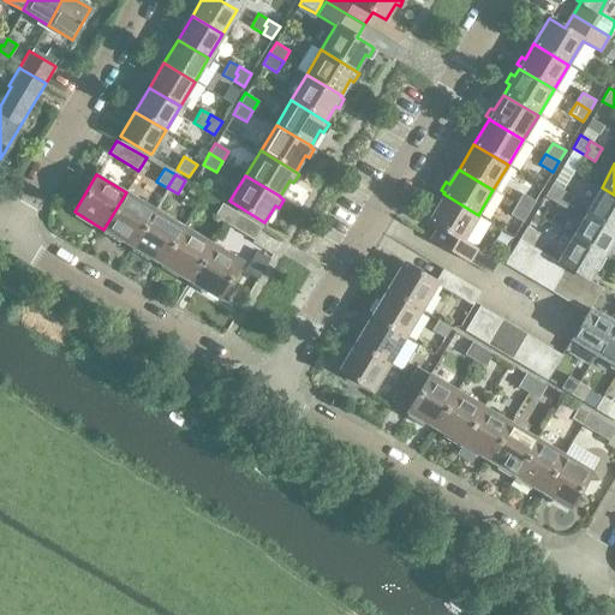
[(551,183),(544,196),(556,203),(560,196),(559,195),(561,189),(551,183)]
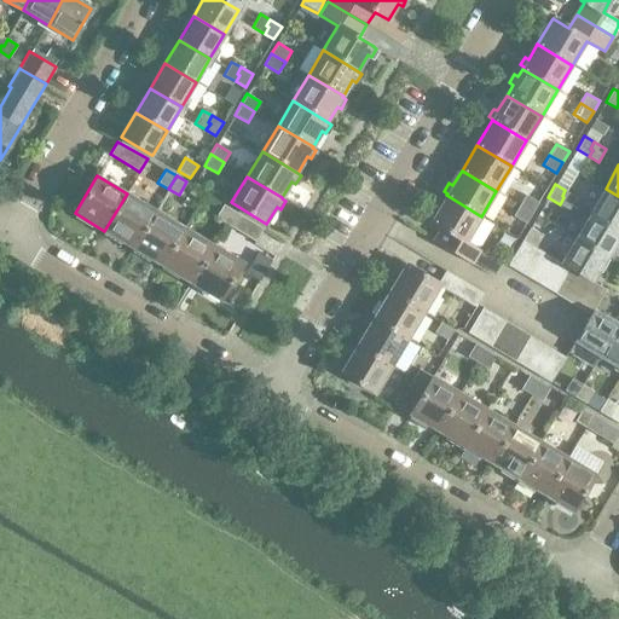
[(591,213),(618,230),(618,196),(606,189),(591,213)]
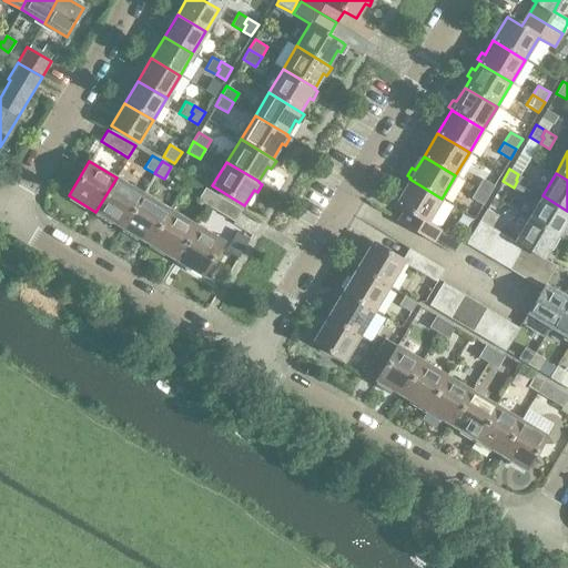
[(517,181),(514,188),(523,193),(529,181),(518,174),(516,180),(517,181)]
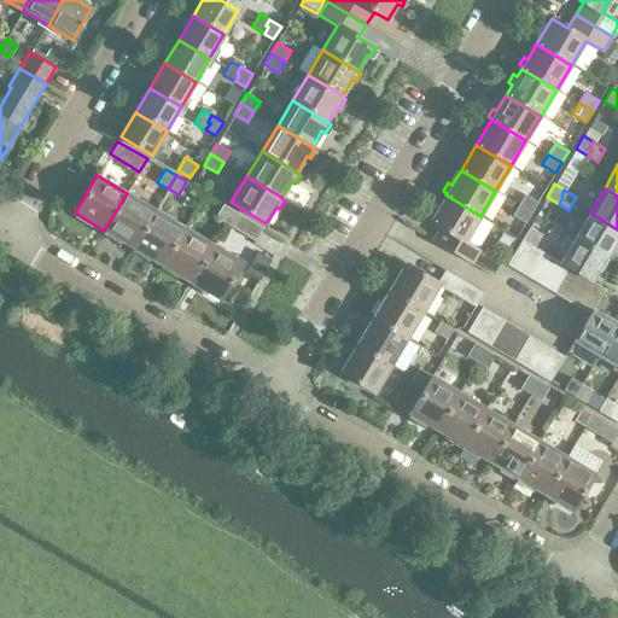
[(127,193),(104,231),(133,248),(156,210),(127,193)]
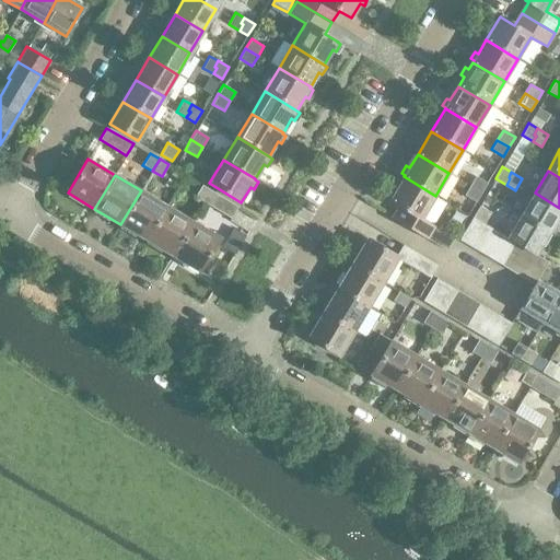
[(470,185),(481,193),(487,183),(476,175),(470,185)]
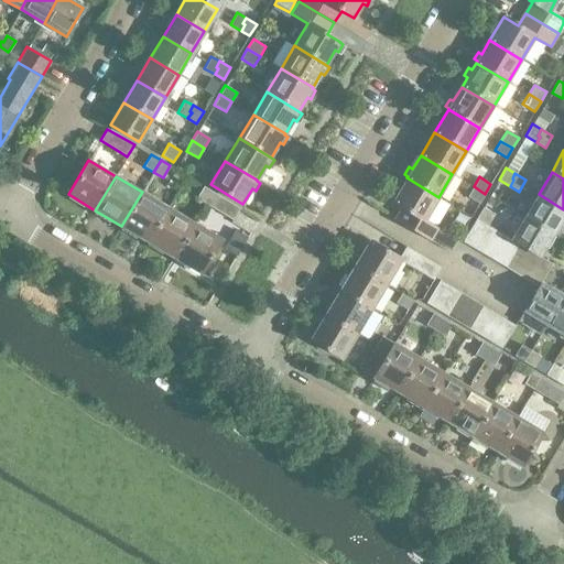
[(451,252),(458,239),(425,219),(438,197),(407,177),(398,193),(394,191),(390,198),(393,199),(392,202),(401,207),(394,219),(451,252)]
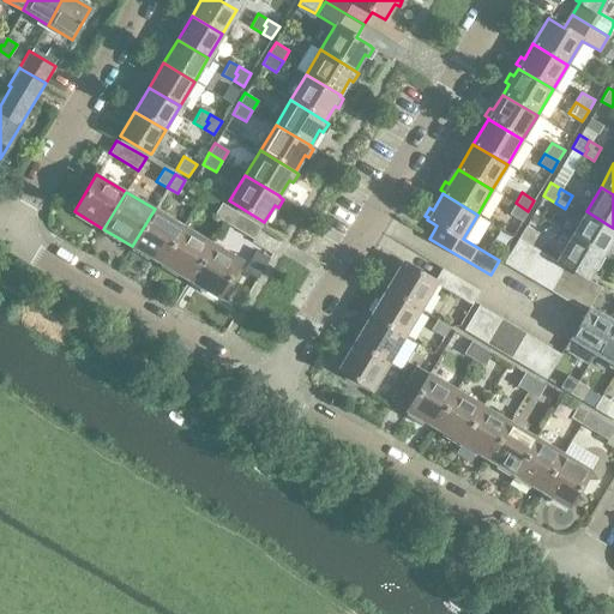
[(224,222),(232,209),(222,203),(214,216),(224,222)]
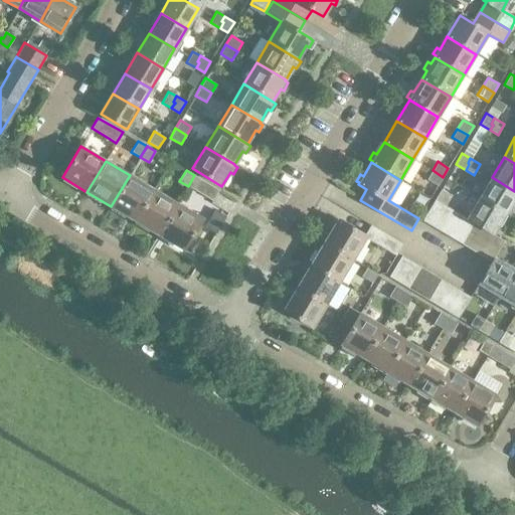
[(443,177),(433,170),(426,179),(438,186),(443,177)]
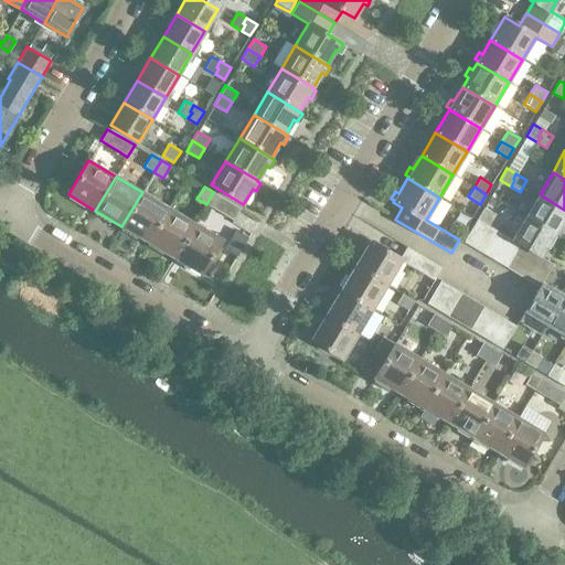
[(142,192),(121,226),(148,242),(168,208),(142,192)]
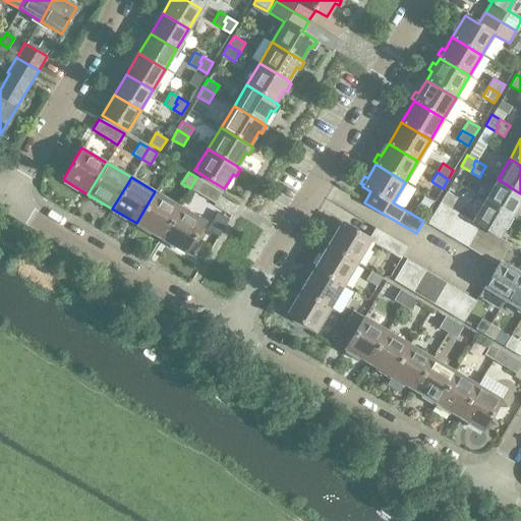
[(196,177),(190,188),(215,203),(222,192),(196,177)]
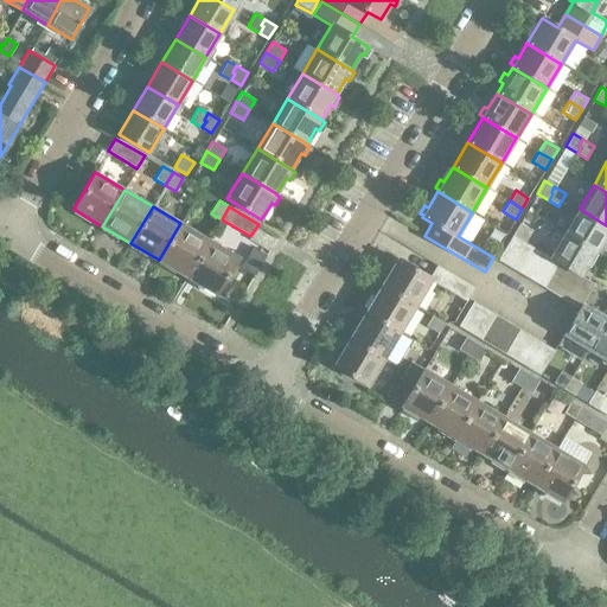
[(566,232),(596,251),(606,231),(606,225),(580,209),(566,232)]
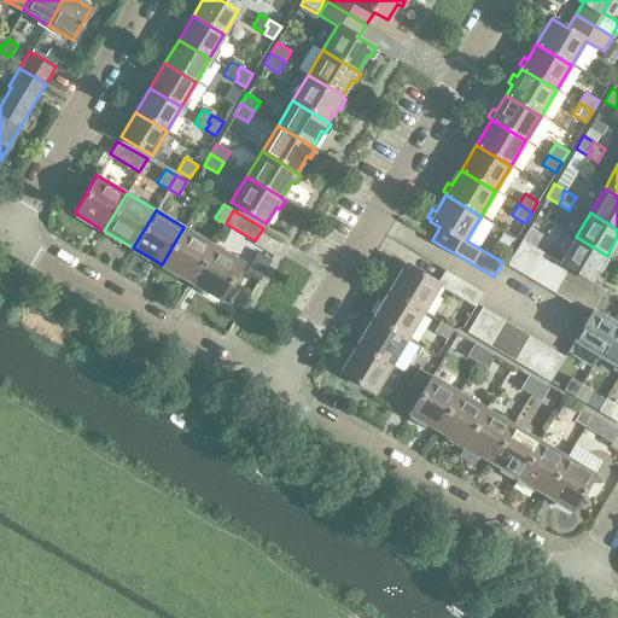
[(184,227),(162,264),(190,283),(213,245),(184,227)]
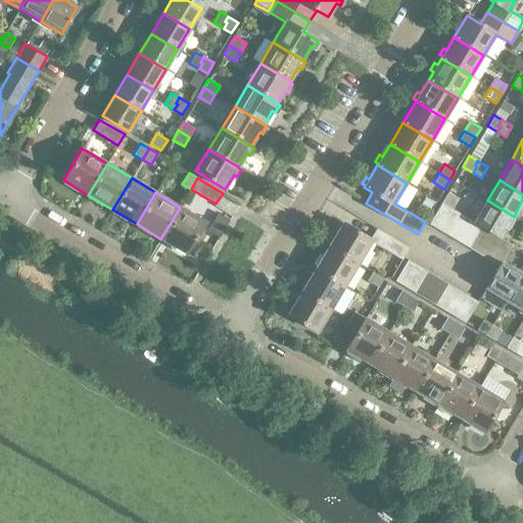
[(447,192),(441,202),(453,208),(459,198),(447,192)]
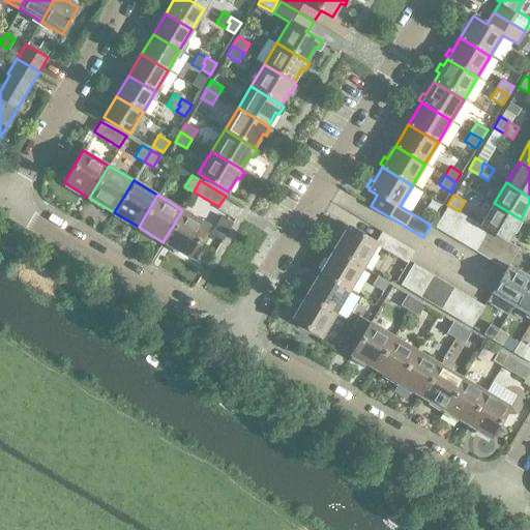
[(498,235),(507,241),(521,219),(494,203),(480,225),(488,229),(498,235)]
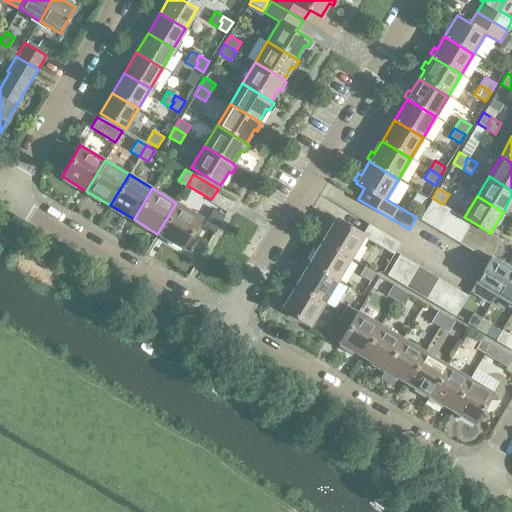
[(419,219),(430,226),(443,204),(432,198),(419,219)]
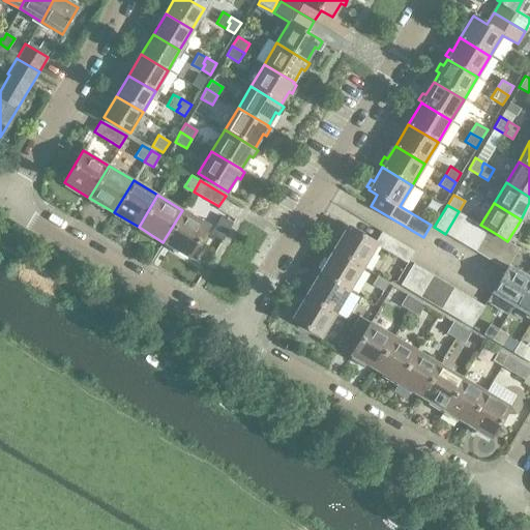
[(182,210),(163,242),(188,257),(207,225),(182,210)]
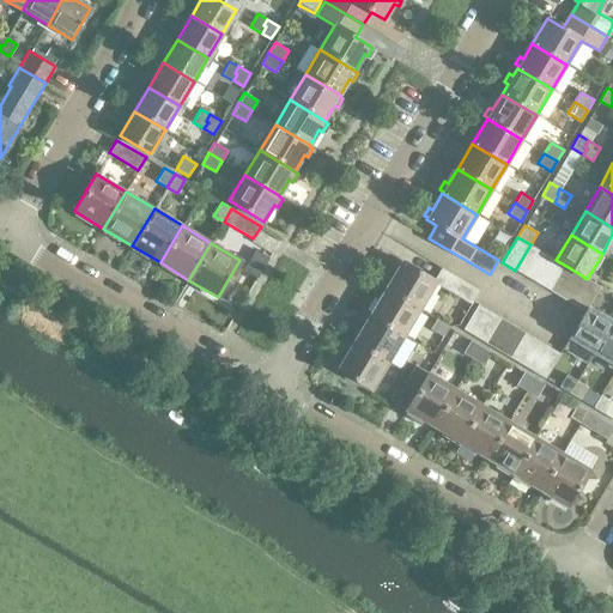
[(541,252),(530,244),(515,271),(526,277),(541,252)]
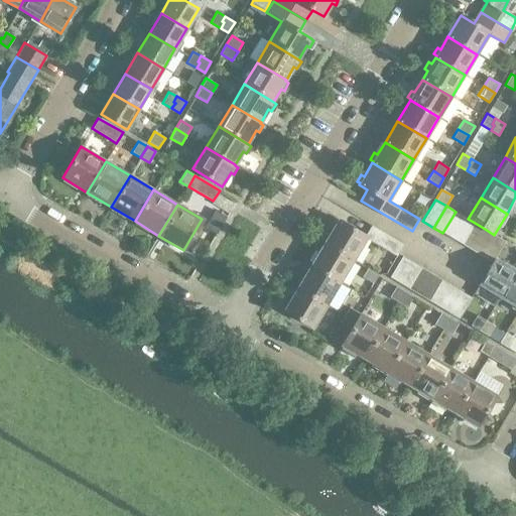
[(456,212),(442,233),(453,239),(466,217),(456,212)]
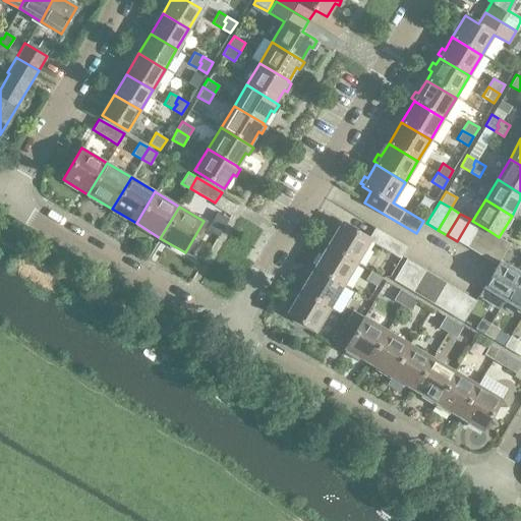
[(467,247),(479,225),(472,221),(470,219),(457,241),(467,247)]
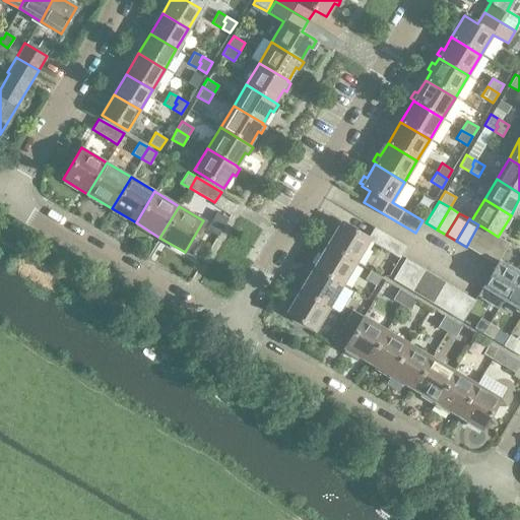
[(326,245),(355,262),(369,240),(399,258),(406,246),(374,226),(368,238),(340,221),(326,245)]
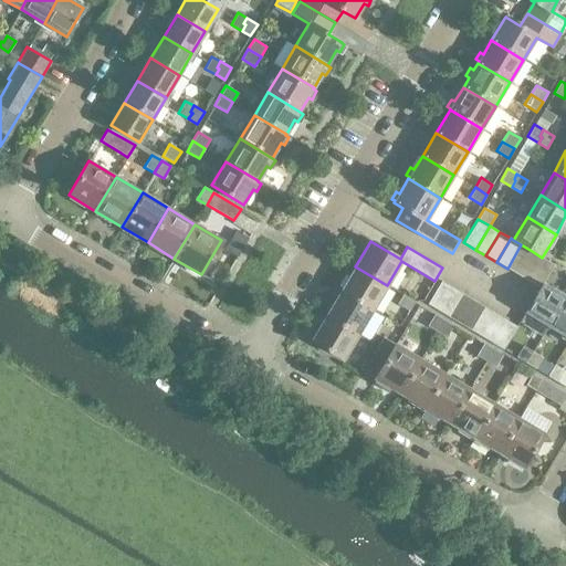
[(532,251),(521,244),(507,269),(519,275),(532,251)]
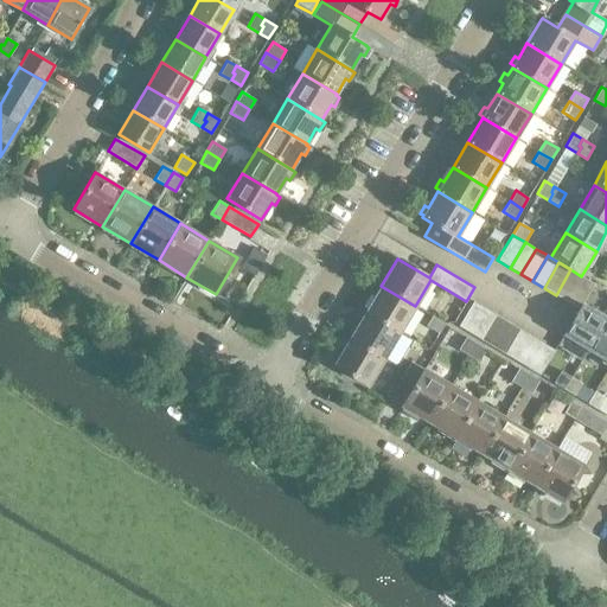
[(581,276),(570,269),(556,295),(568,301),(582,276),(581,276)]
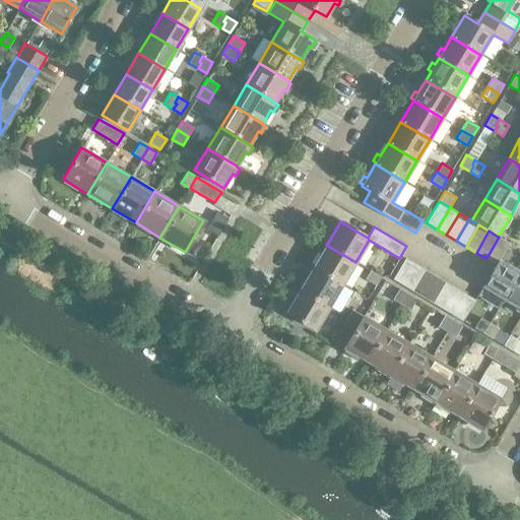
[(499,237),(486,258),(496,264),(499,260),(509,243),(499,237)]
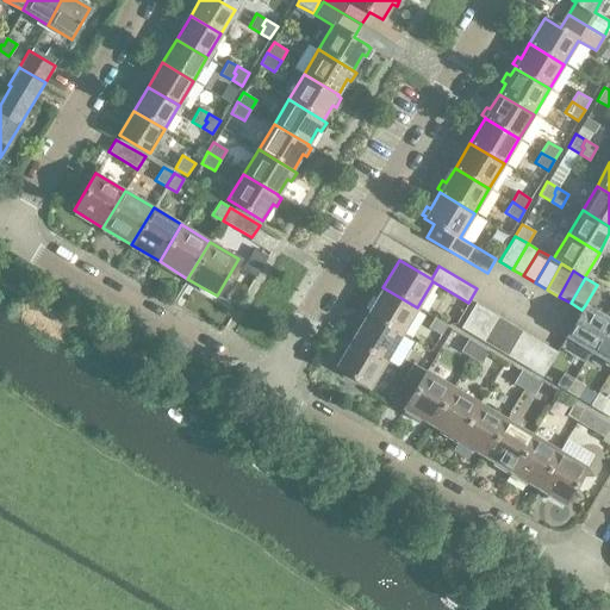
[(367,313),(402,334),(417,307),(383,287),(383,288),(379,286),(374,293),(378,296),(367,313)]
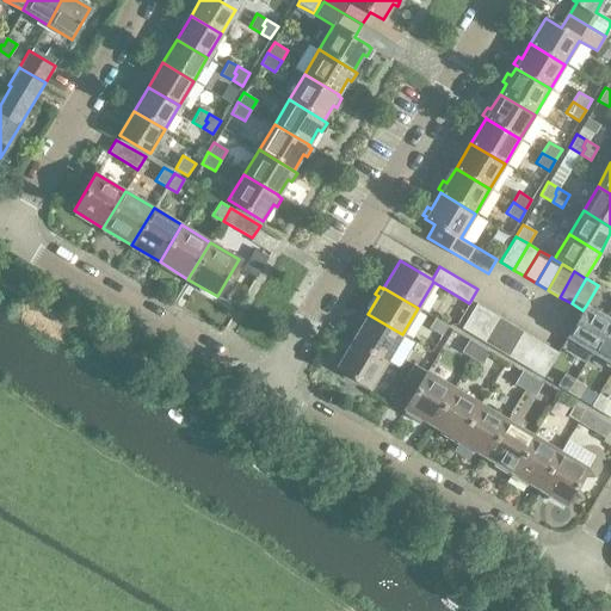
[(474,335),(488,310),(476,303),(461,328),(474,335)]
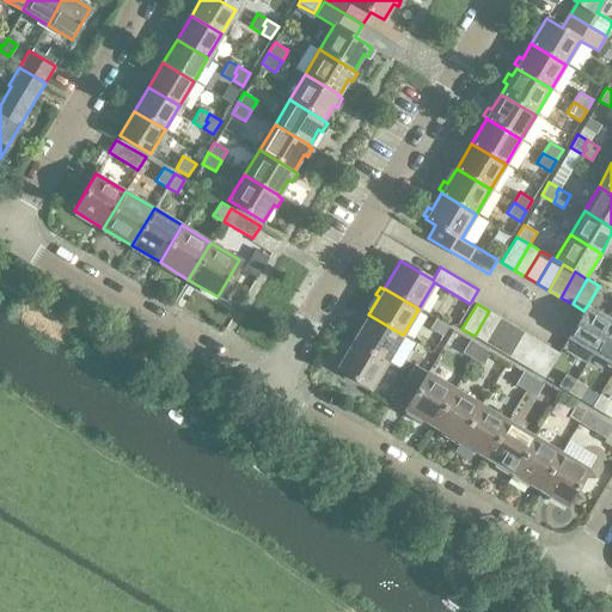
[(593,353),(611,322),(587,306),(583,311),(568,337),(593,353)]
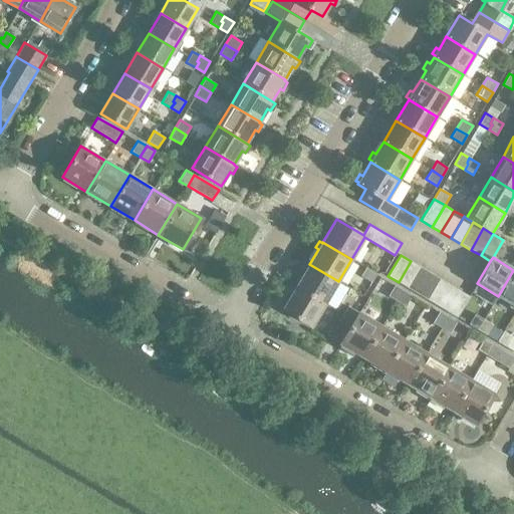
[(408,288),(421,266),(411,261),(399,282),(408,288)]
